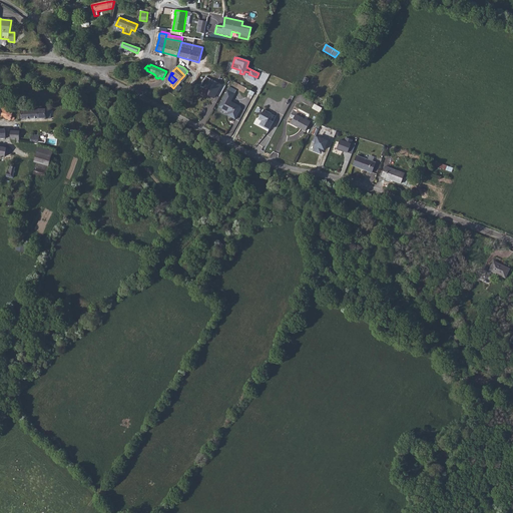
[(205,88),(203,91),(214,97),(221,85),(206,76),(201,86),(205,88)]
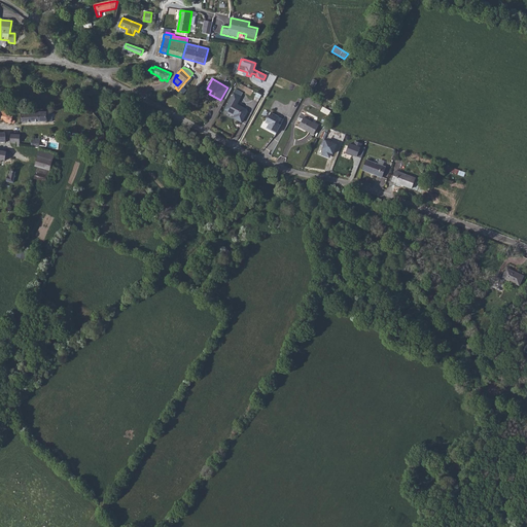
[(234,94),(227,105),(229,105),(230,109),(229,111),(235,115),(234,117),(237,118),(236,119),(242,123),(248,111),(247,109),(238,104),(241,97),(234,94)]
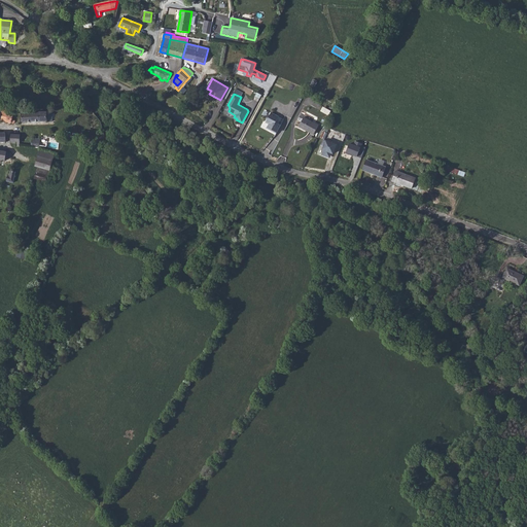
[(0,120),(6,121),(8,113),(9,108),(2,106),(1,112),(0,120)]
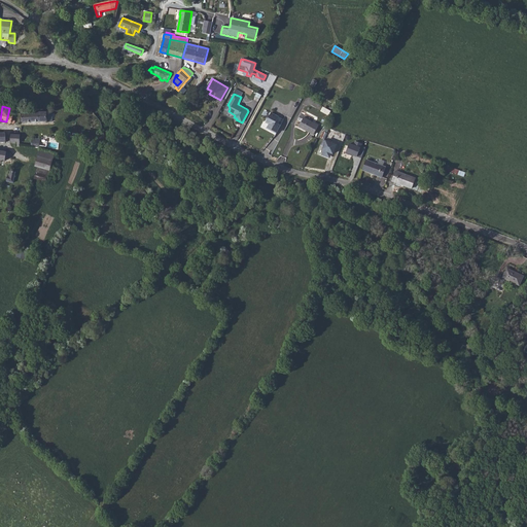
[(25,113),(22,113),(22,123),(53,121),(53,111),(38,112),(38,113),(25,113)]
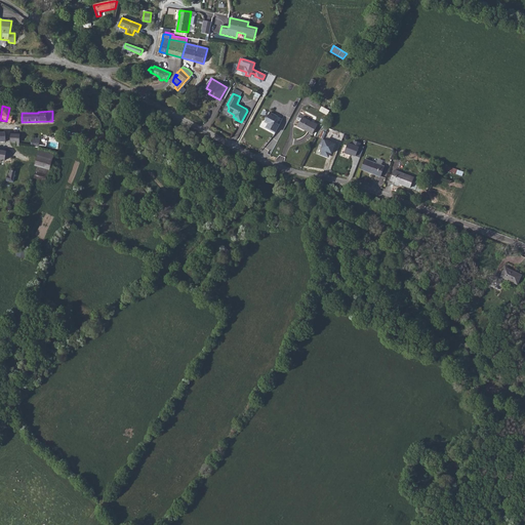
[(278,117),(270,112),(265,122),(268,124),(267,127),(267,128),(271,130),(272,130),(276,132),(280,124),(275,122),(278,117)]
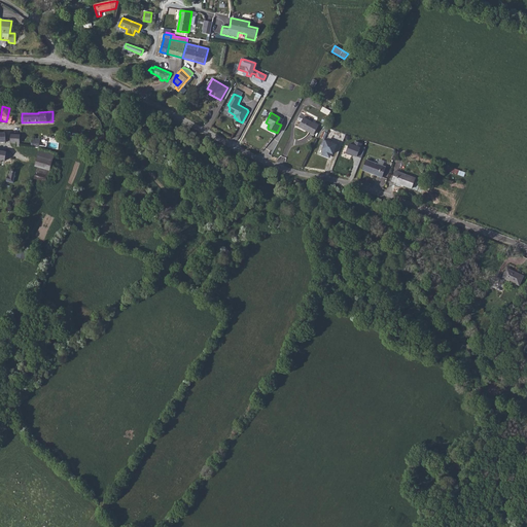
[(6,121),(6,123),(11,124),(11,123),(12,124),(13,124),(14,123),(15,121),(14,120),(13,119),(12,119),(13,114),(8,113),(6,121)]
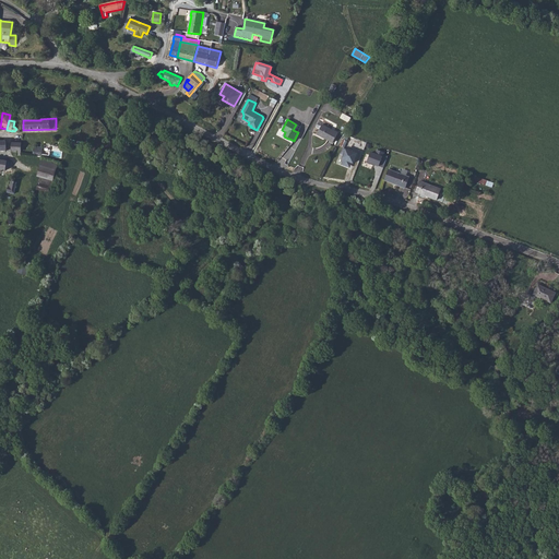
[(317,134),(333,143),(339,133),(322,125),(317,134)]
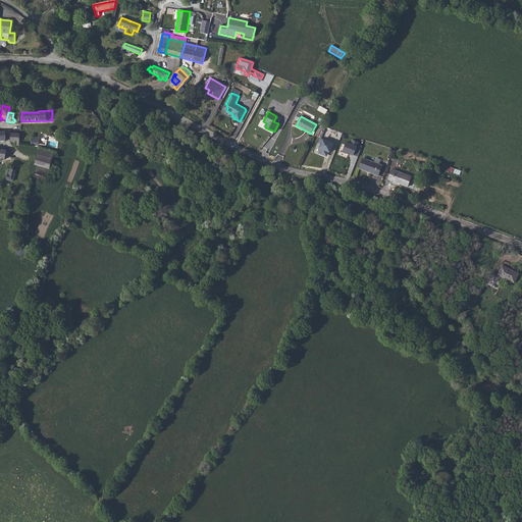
[(16,145),(19,146),(20,134),(11,134),(10,141),(14,142),(16,142),(16,145)]
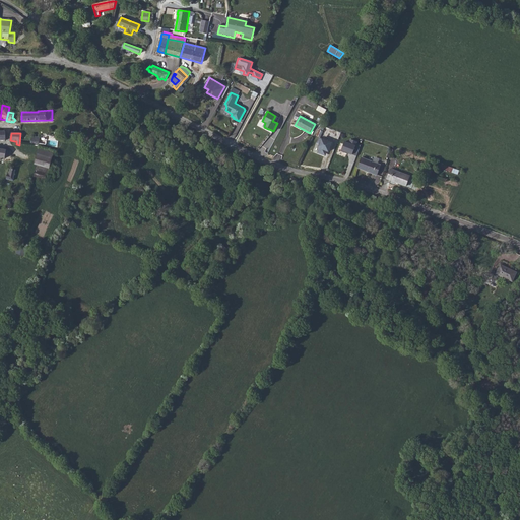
[(332,143),(319,138),(318,143),(320,143),(318,148),(320,148),(318,153),(324,155),(325,150),(328,151),(332,143)]
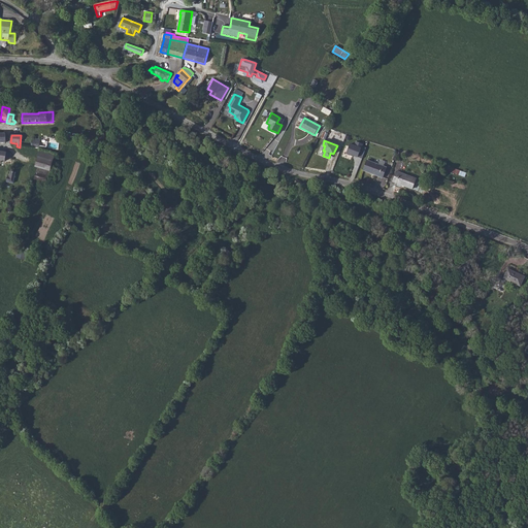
[(350,143),(347,154),(354,157),(354,156),(362,159),(366,147),(362,146),(363,143),(356,141),(355,145),(350,143)]
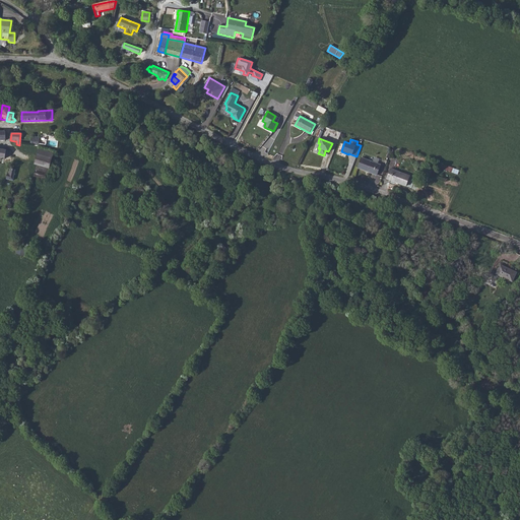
[(35,165),(50,169),(55,152),(40,147),(35,165)]
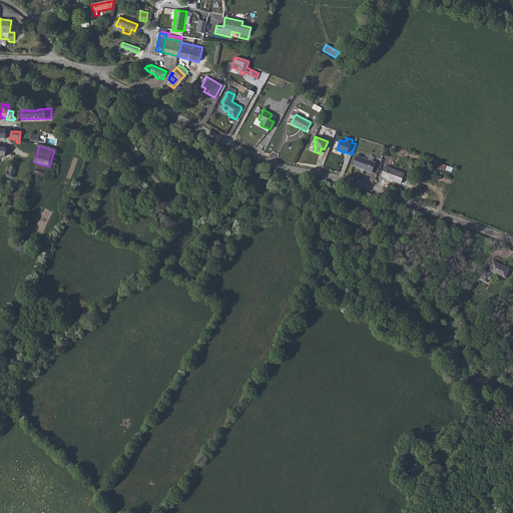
[(357,155),(353,165),(372,172),(376,162),(372,161),(369,159),(357,155)]
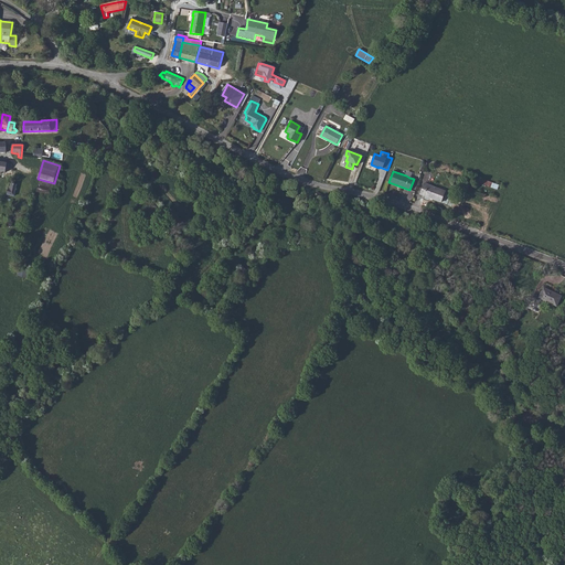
[(499,185),(480,178),(478,182),(498,190),(499,185)]
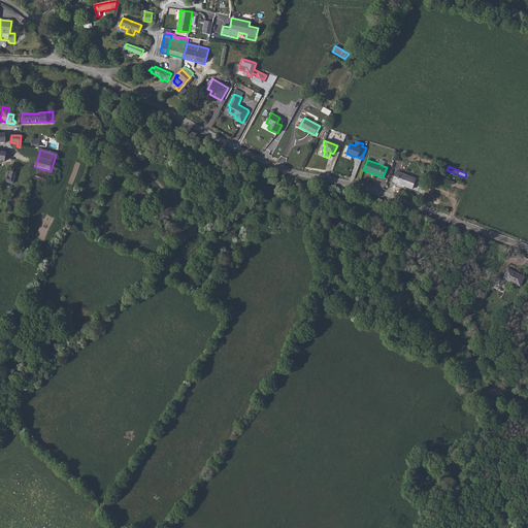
[(51,171),(38,168),(35,178),(46,182),(47,176),(48,176),(51,171)]
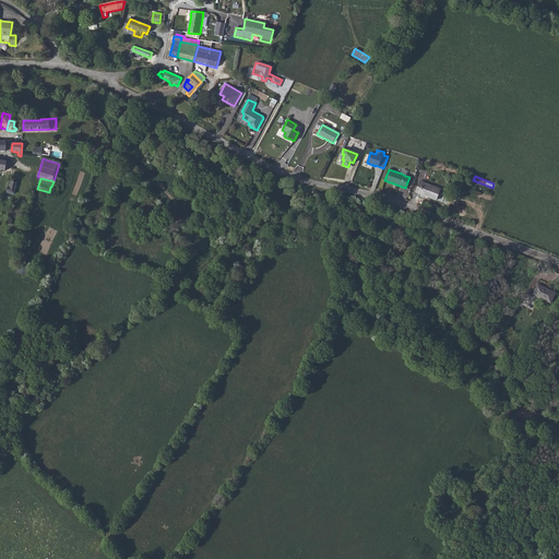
[(416,192),(437,200),(441,189),(420,181),(416,192)]
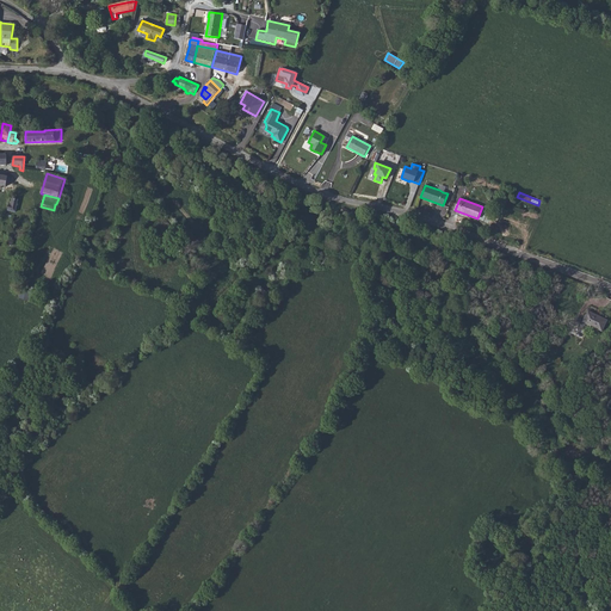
[(608,320),(587,310),(582,322),(603,331),(608,320)]
